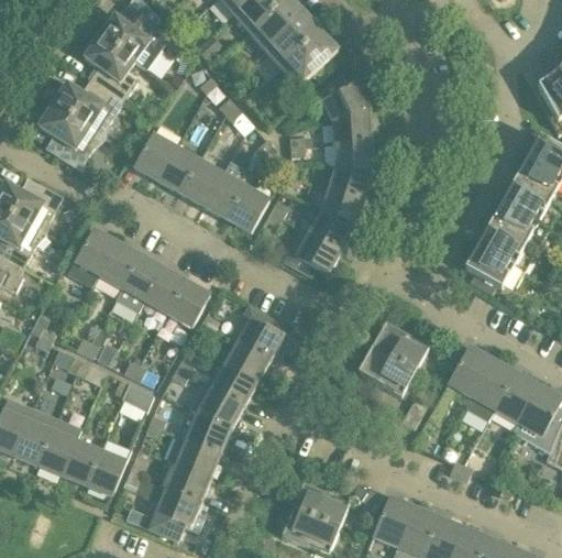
[(219,0),(232,15),(249,0),(219,0)]
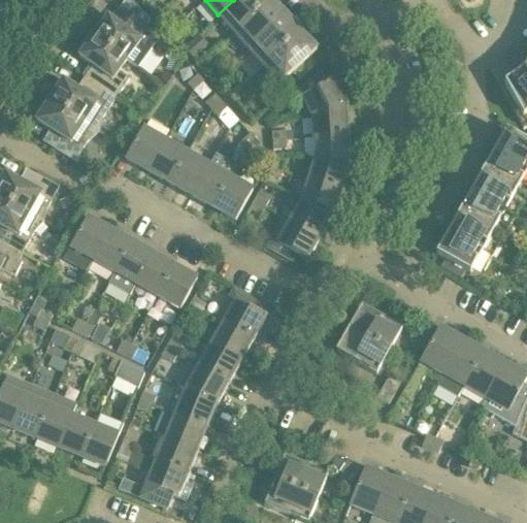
[(233,0),(218,14),(233,31),(268,0),(233,0)]
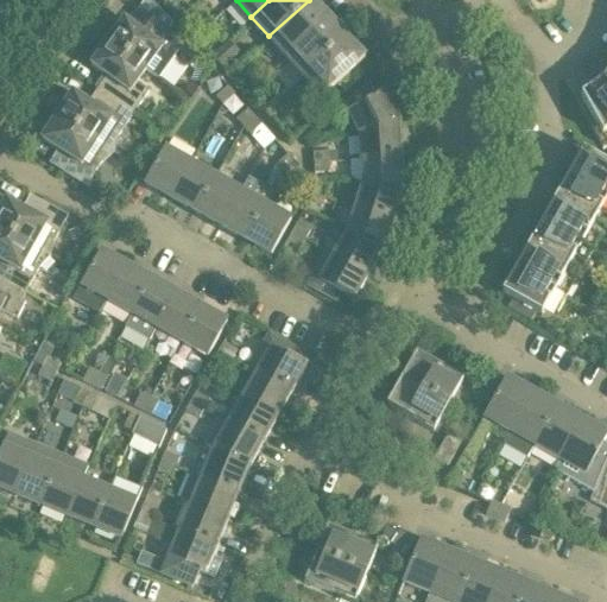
[(328,17),(314,0),(309,0),(269,36),(285,55),(328,17)]
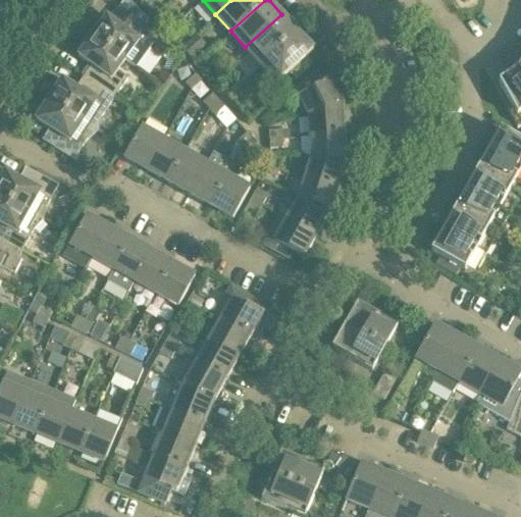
[(156,34),(118,6),(110,17),(105,13),(102,17),(99,15),(88,31),(124,57),(124,56),(135,64),(156,34)]
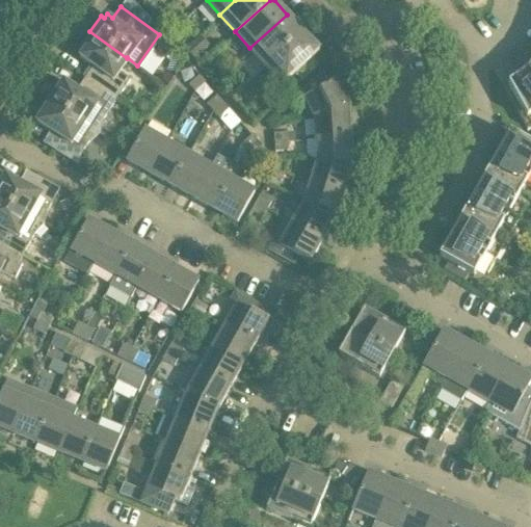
[(287,15),(249,48),(265,66),(301,31),(287,15)]
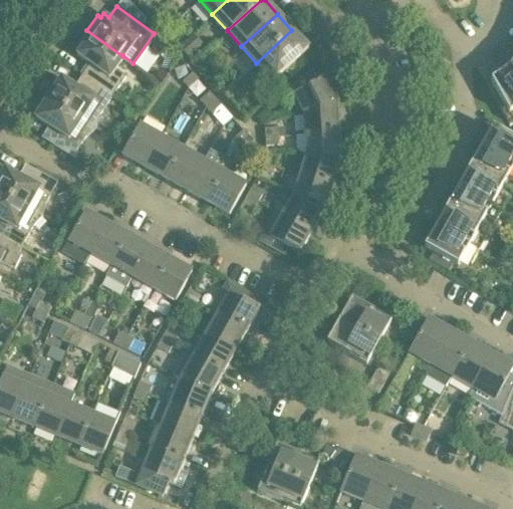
[(122,56),(86,30),(75,45),(78,48),(75,52),(89,61),(81,72),(111,93),(124,74),(114,66),(122,56)]
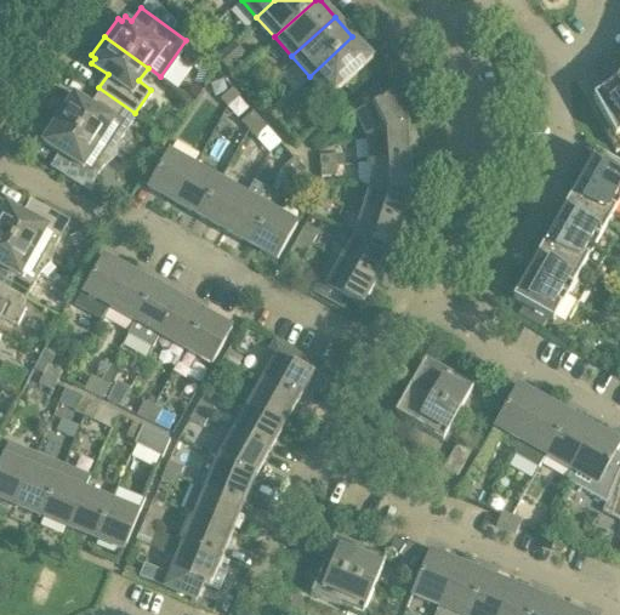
[(371,57),(352,36),(310,77),(328,96),(371,57)]
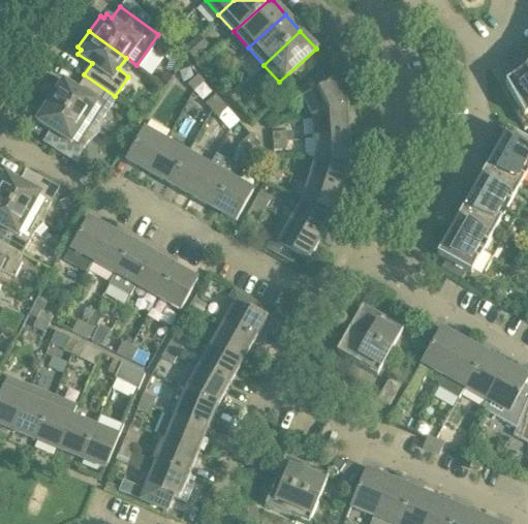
[(191,56),(205,44),(196,35),(183,47),(191,56)]
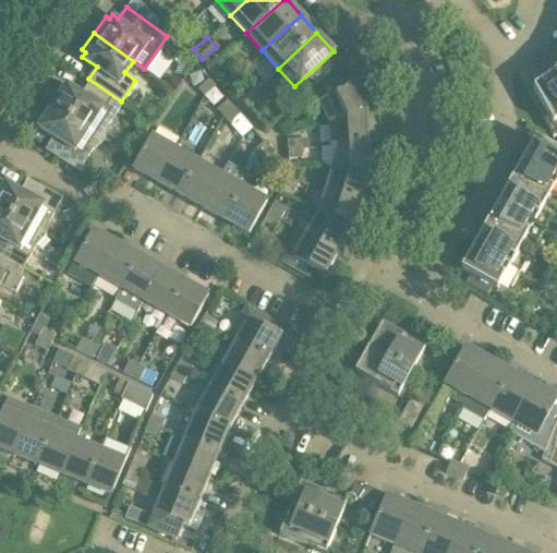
[(556,79),(551,72),(532,85),(546,111),(543,113),(542,112),(541,112),(553,133),(552,133),(552,135),(556,131),(556,79)]
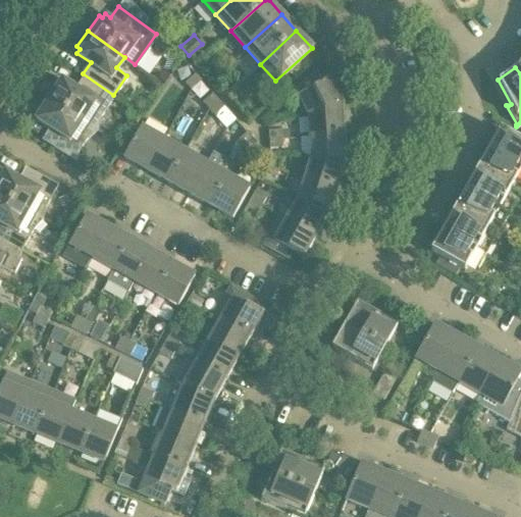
[(328,79),(322,81),(316,68),(295,88),(308,113),(342,104),(328,79)]
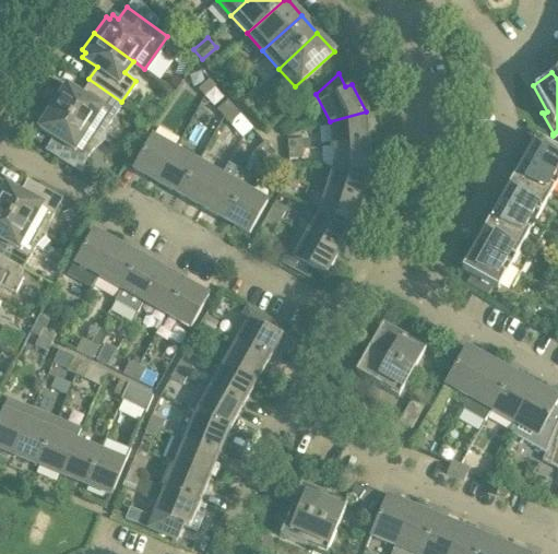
[(204,93),(214,84),(208,77),(198,86),(204,93)]
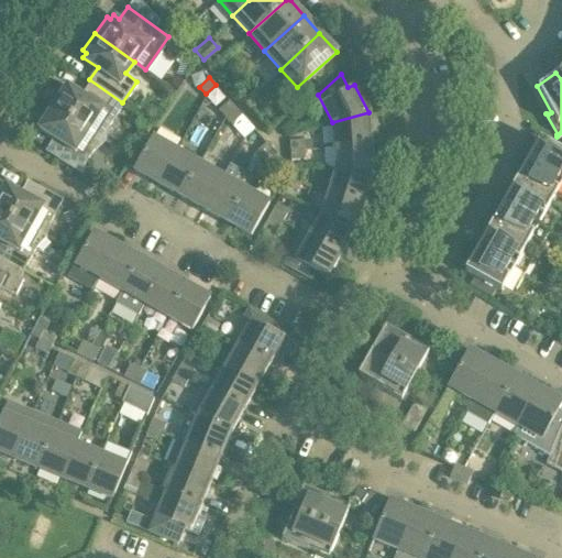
[(122,102),(89,79),(80,91),(66,83),(63,87),(59,85),(48,101),(105,139),(109,124),(108,123),(122,102)]
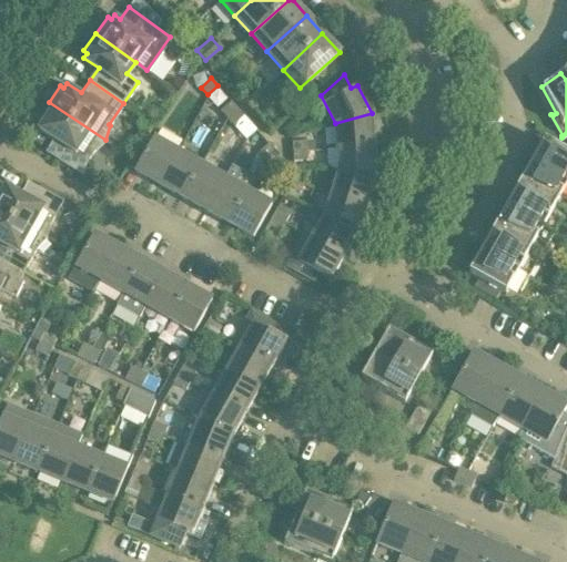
[(225,115),(236,106),(230,99),(220,109),(225,115)]
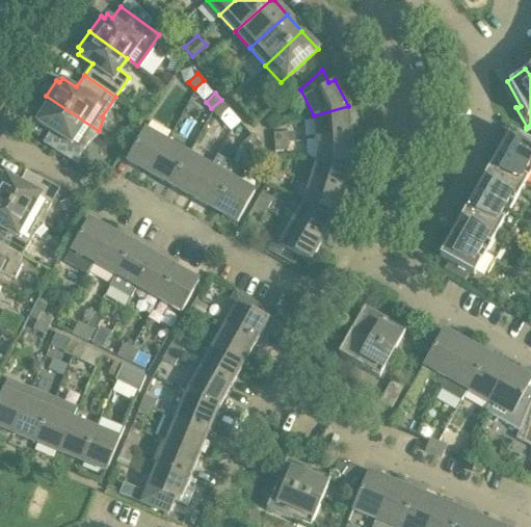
[(99,131),(46,96),(34,112),(37,114),(35,119),(49,128),(42,139),(74,160),(87,139),(89,140),(99,132),(99,131)]
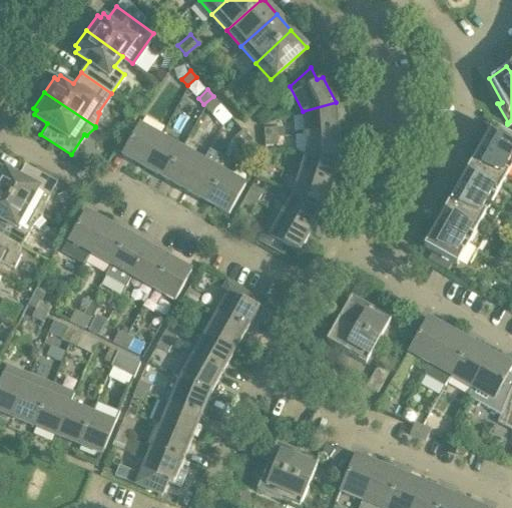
[(213,96),(203,104),(209,111),(219,102),(213,96)]
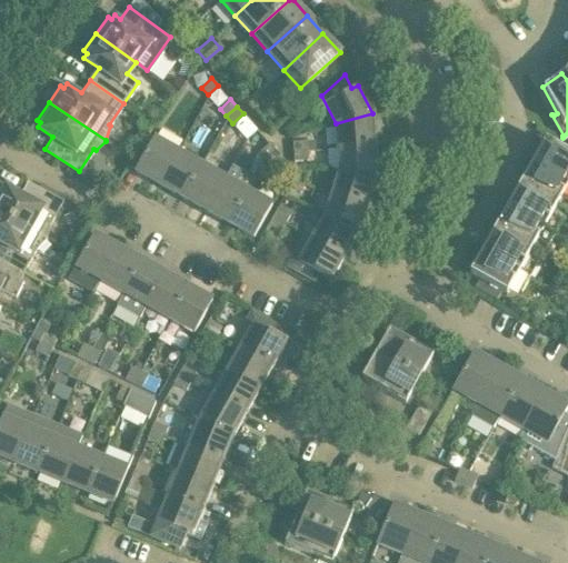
[(374,143),(372,113),(336,123),(337,146),(374,143)]
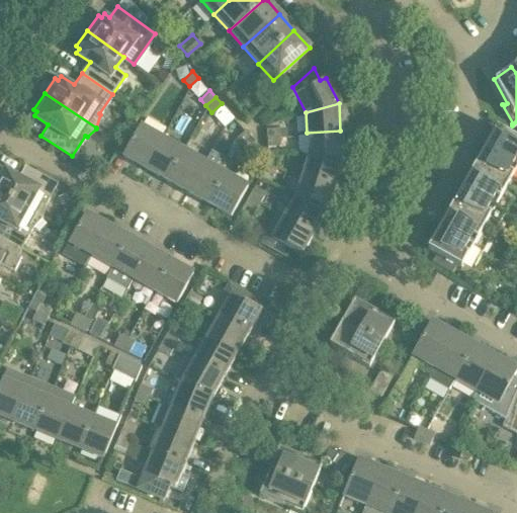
[(225,107),(216,116),(223,123),(232,114),(225,107)]
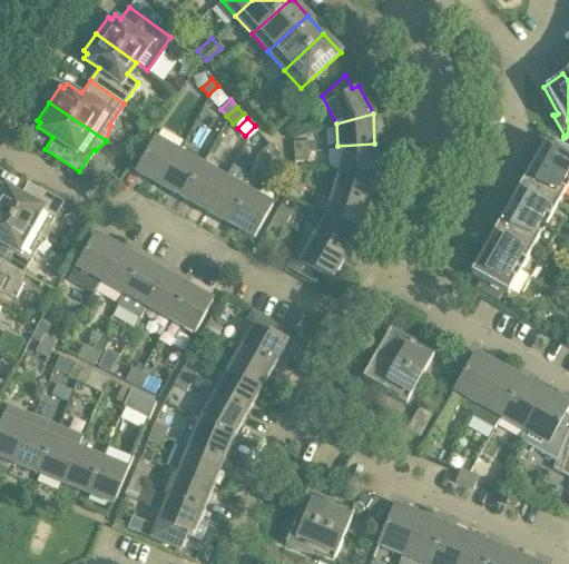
[(291,135),(302,125),(295,118),(285,128),(291,135)]
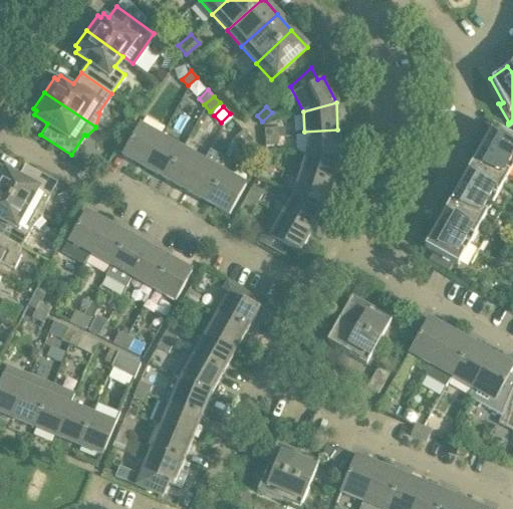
[(143,164),(160,135),(138,122),(121,152),(143,164)]
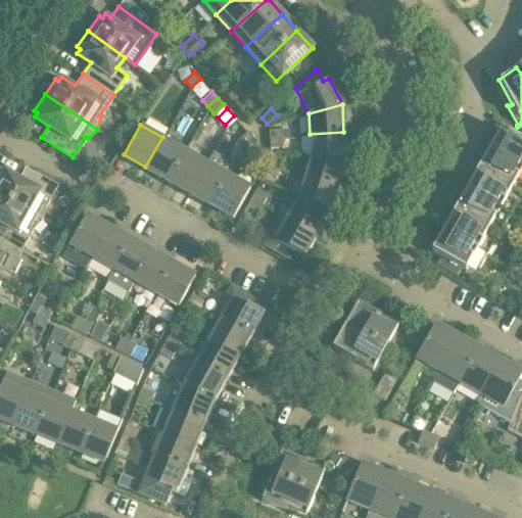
[(521,139),(500,127),(488,147),(521,167),(521,139)]
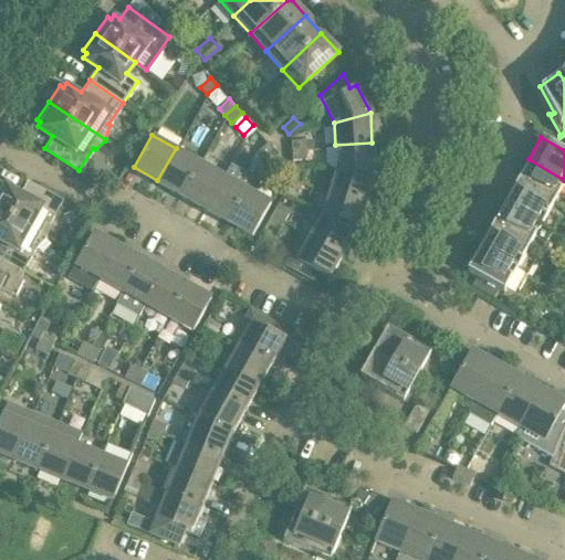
[(291,148),(305,147),(304,138),(290,139),(291,148)]
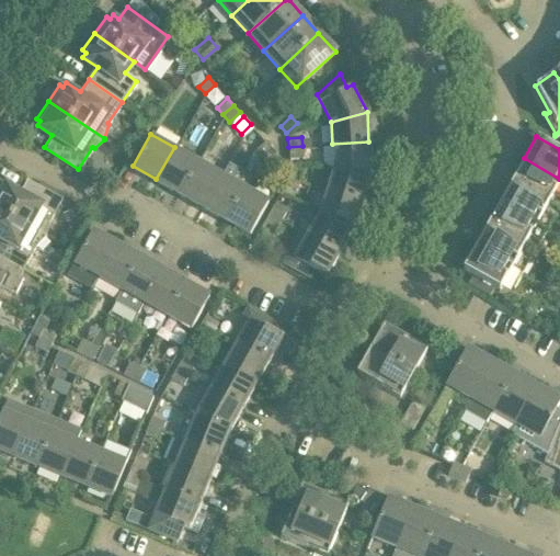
[(271,146),(264,139),(254,148),(261,156),(271,146)]
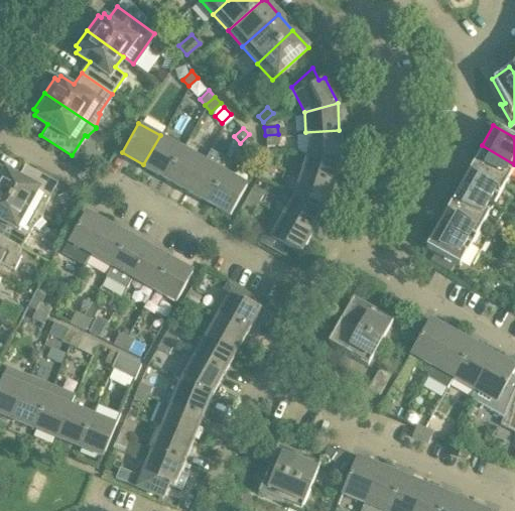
[(339,130),(305,132),(307,153),(341,158),(339,130)]
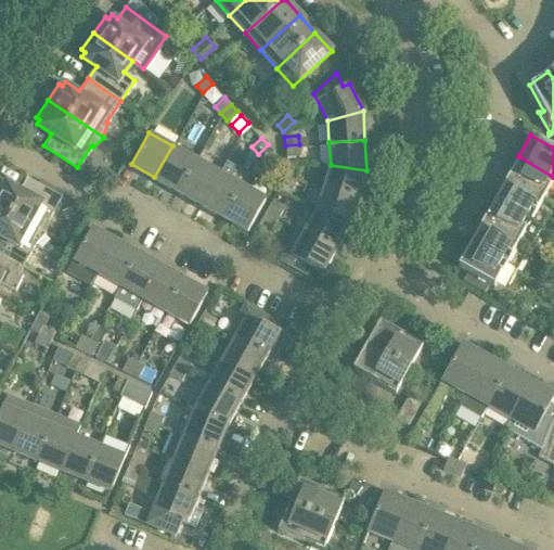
[(268,144),(258,154),(263,161),(274,152),(268,144)]
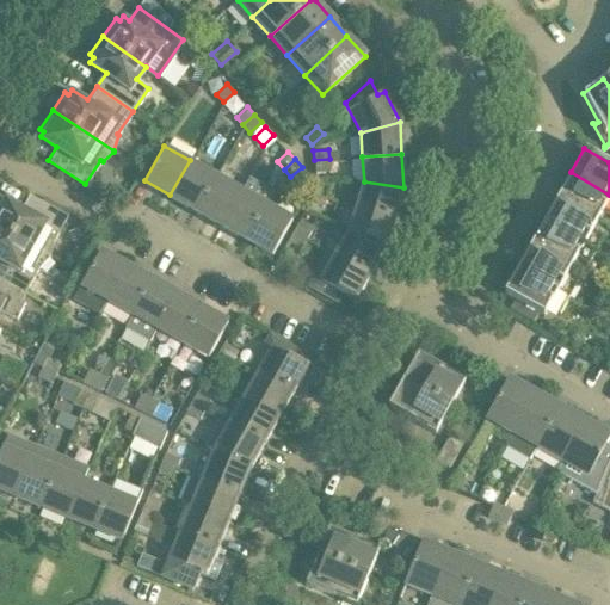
[(330,170),(330,159),(314,160),(315,171),(330,170)]
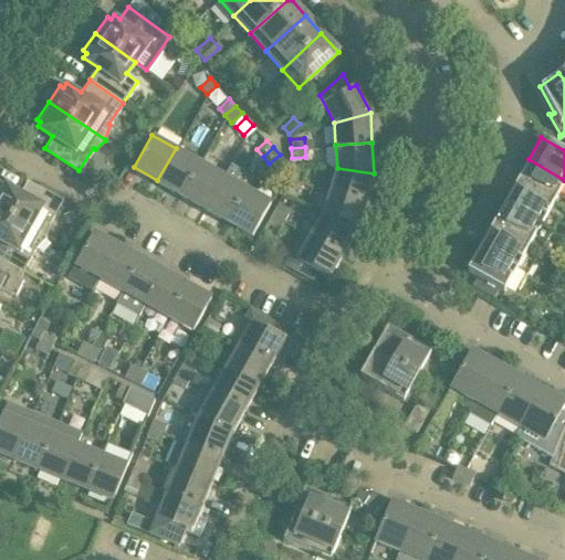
[(199,161),(176,148),(157,180),(180,193),(199,161)]
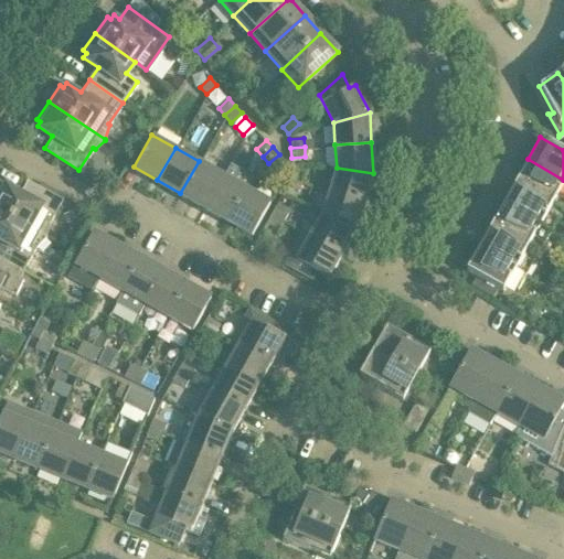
[(563,180),(528,159),(515,181),(552,202),(557,194),(563,197),(563,180)]
